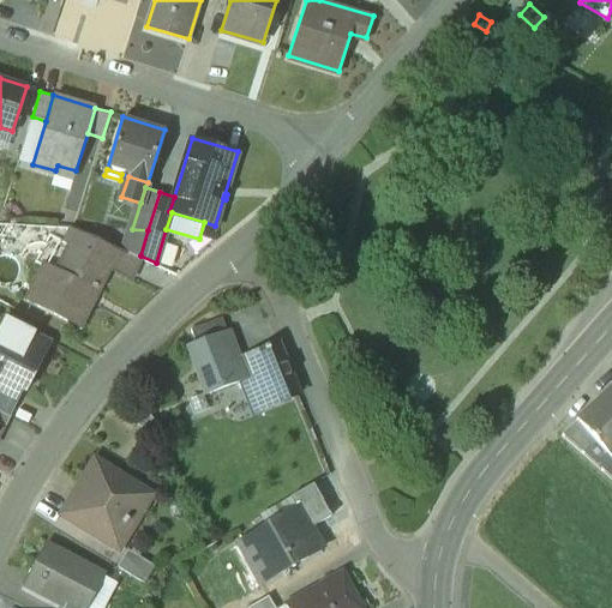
[(148,230),(132,229),(125,248),(141,256),(148,230)]
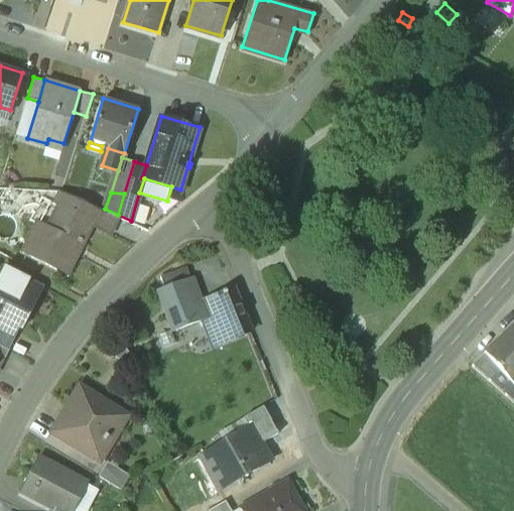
[(105,209),(82,199),(76,212),(94,221),(92,224),(110,232),(118,215),(105,209)]
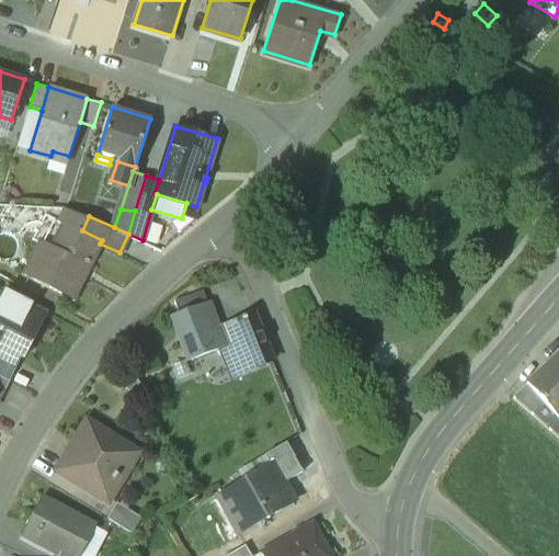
[(57,248),(43,241),(27,272),(73,295),(100,244),(102,240),(82,230),(69,224),(57,248)]
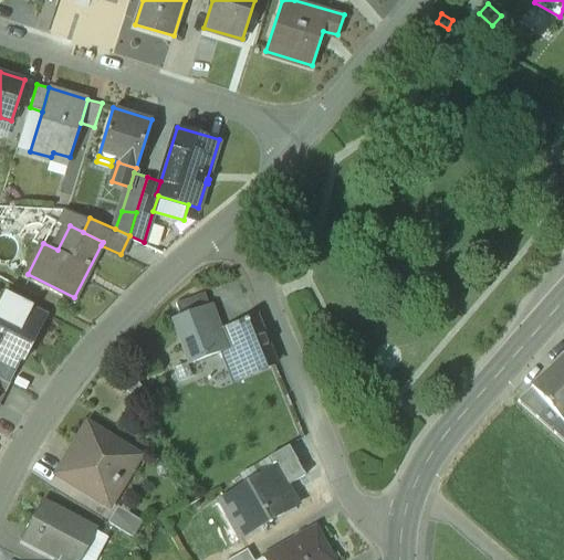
[(206,289),(177,300),(183,314),(211,304),(206,289)]
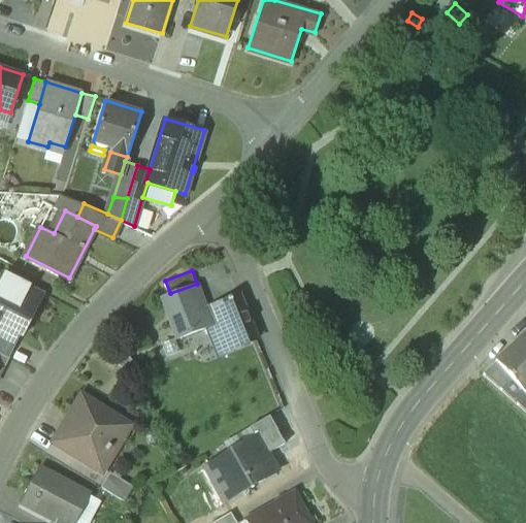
[(41,292),(4,272),(0,280),(0,326),(2,328),(4,324),(19,331),(25,319),(27,320),(41,292)]
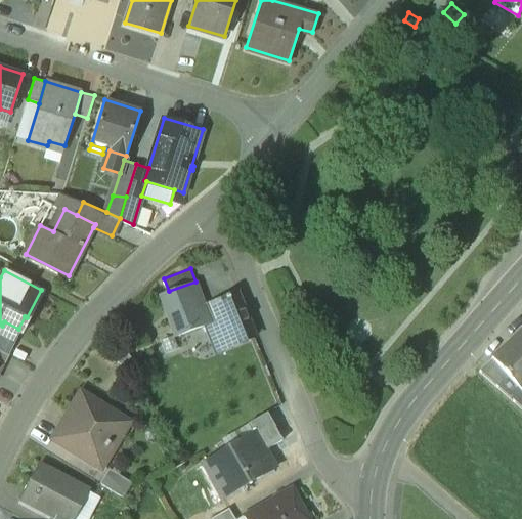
[(238,292),(208,304),(209,305),(198,309),(192,297),(201,294),(196,282),(169,292),(164,294),(179,334),(207,322),(218,350),(256,334),(238,292)]
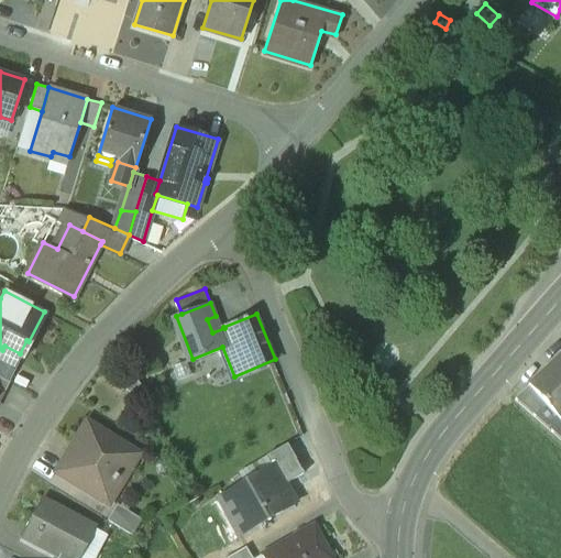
[(2,350),(0,348),(0,375),(7,379),(20,353),(4,346),(2,350)]
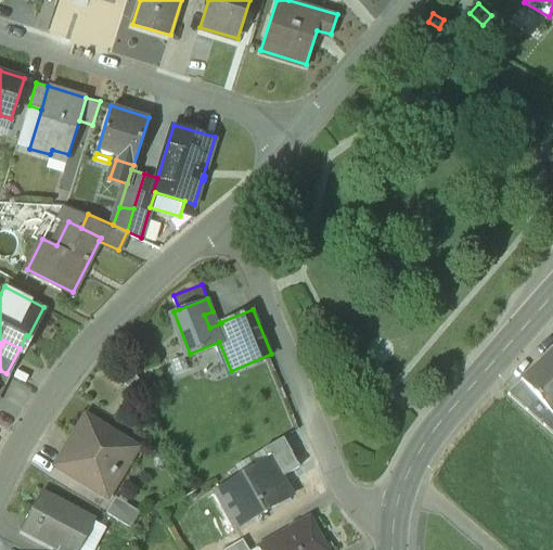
[(552,348),(523,376),(552,408),(552,348)]
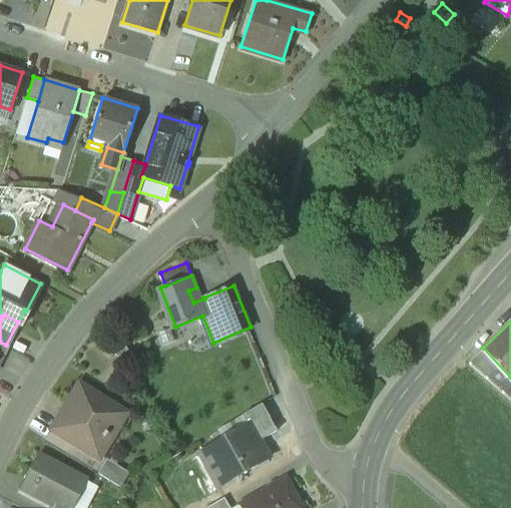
[(0,342),(0,356),(2,357),(1,358),(3,359),(9,347),(6,345),(0,342)]
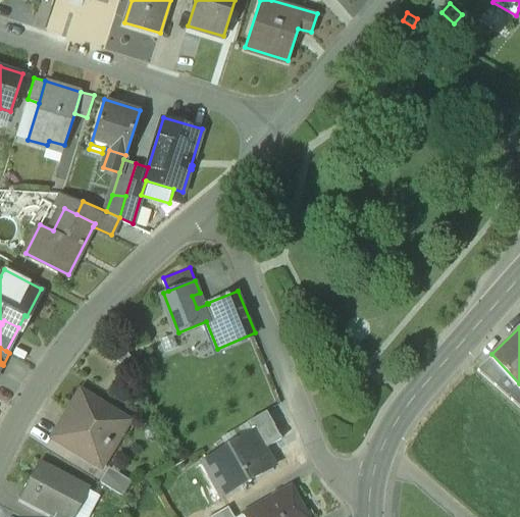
[(519,383),(491,354),(479,366),(519,402),(519,383)]
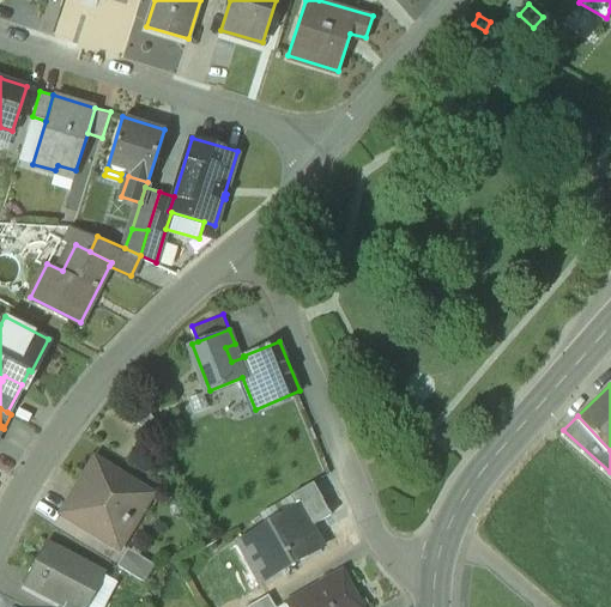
[(146,489),(101,461),(80,495),(76,492),(64,513),(120,547),(133,526),(128,523),(132,519),(129,517),(146,489)]
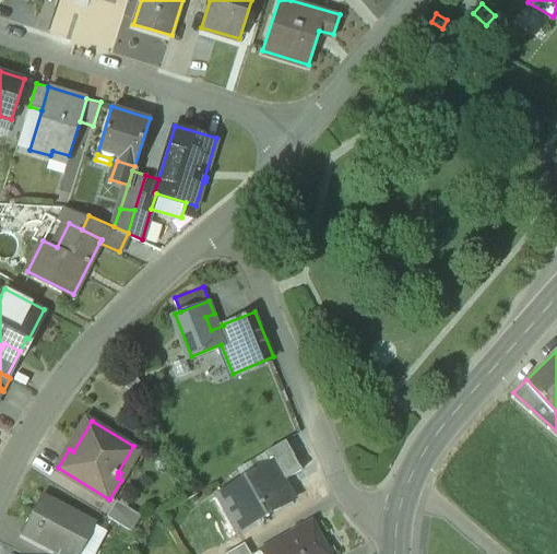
[(273,463),(245,480),(250,490),(229,502),(245,527),(296,497),(285,479),(304,468),(286,438),(265,450),(273,463)]
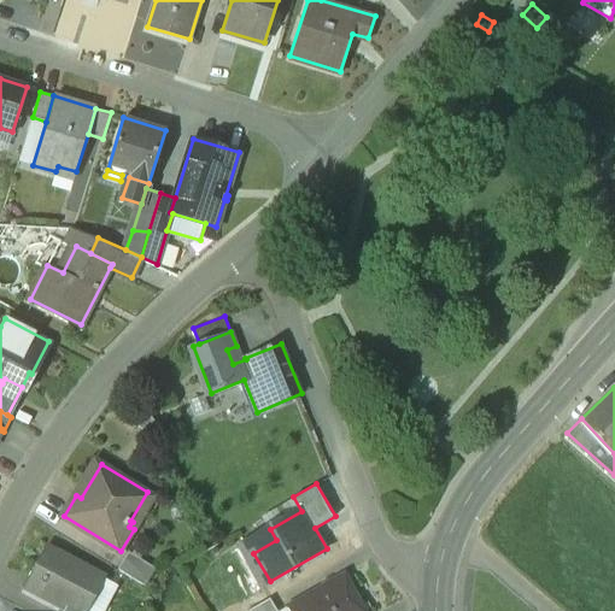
[(88,610),(106,577),(47,546),(25,586),(68,607),(74,610),(88,610)]
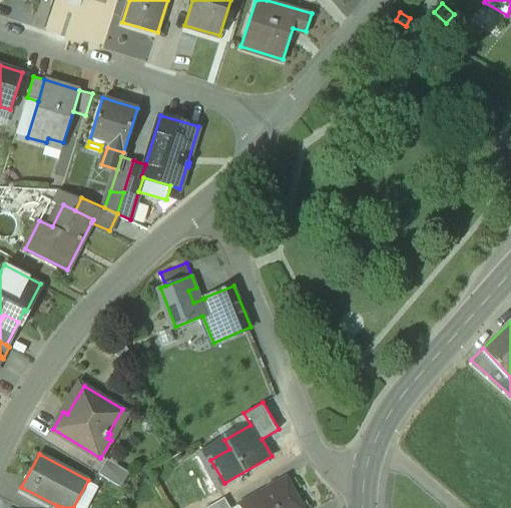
[(131,472),(108,459),(100,472),(122,486),(131,472)]
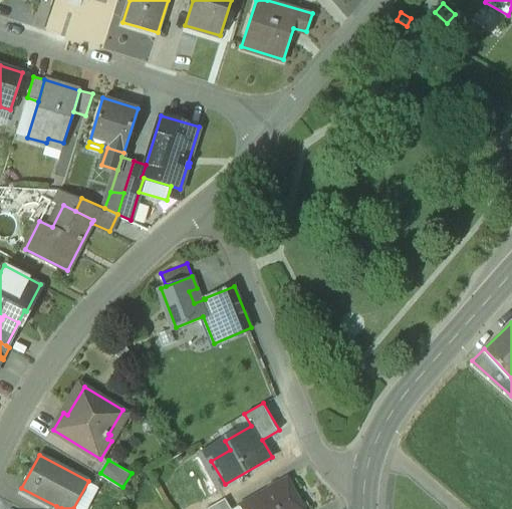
[(307,508),(288,475),(239,503),(240,504),(242,508),(307,508)]
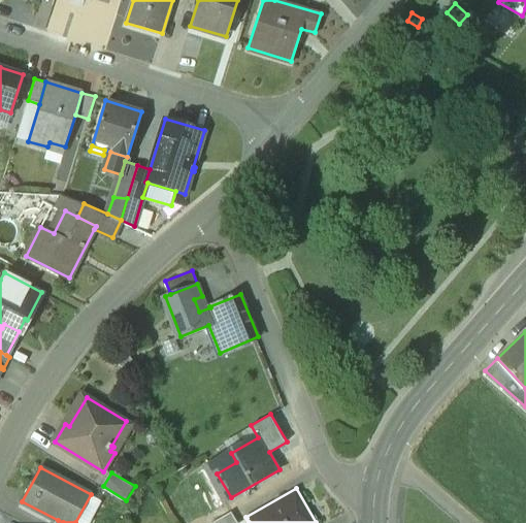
[(232,511),(210,522),(237,522),(239,522),(232,511)]
